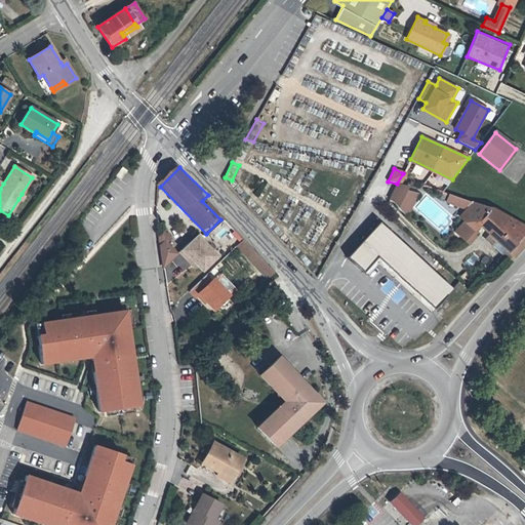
[(406,191),(396,188),(390,200),(394,203),(405,216),(415,198),(410,197),(412,192),(406,191)]
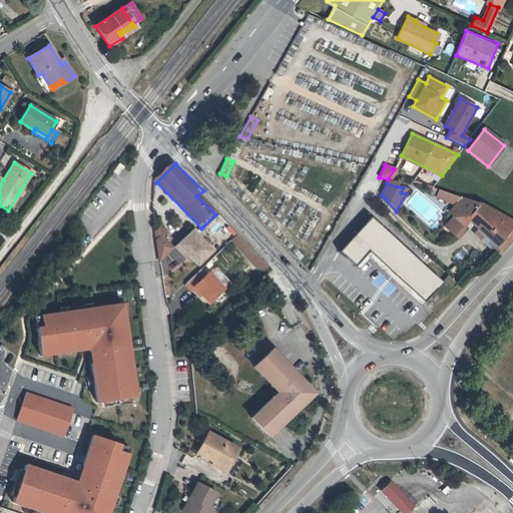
[(441,190),(439,198),(457,204),(462,197),(451,194),(441,190)]
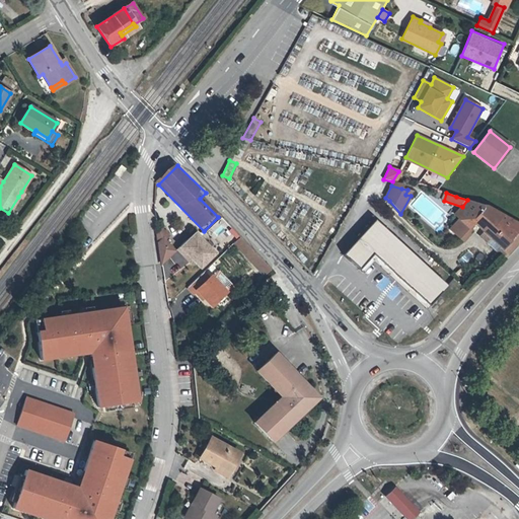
[(485,207),(467,200),(462,207),(455,215),(469,228),(473,224),(488,208),(485,207)]
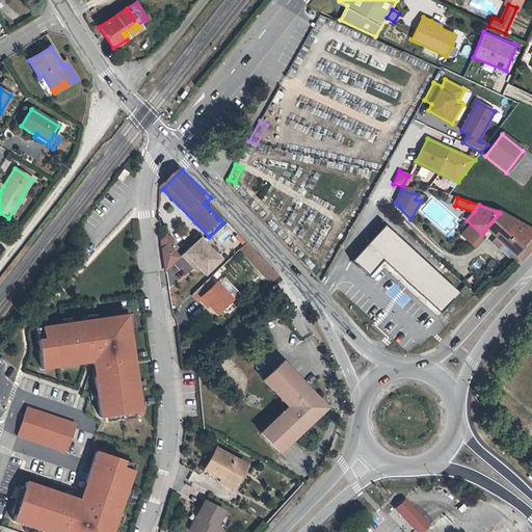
[(393,229),(396,225),(383,213),(380,216),(393,229)]
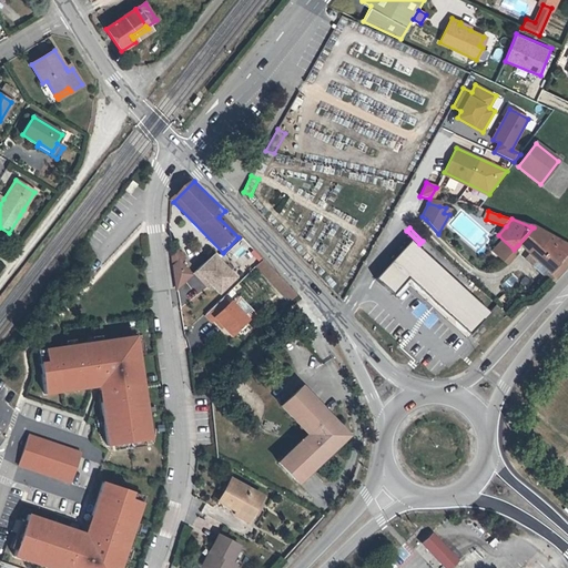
[(534,227),(518,245),(529,254),(547,234),(534,227)]
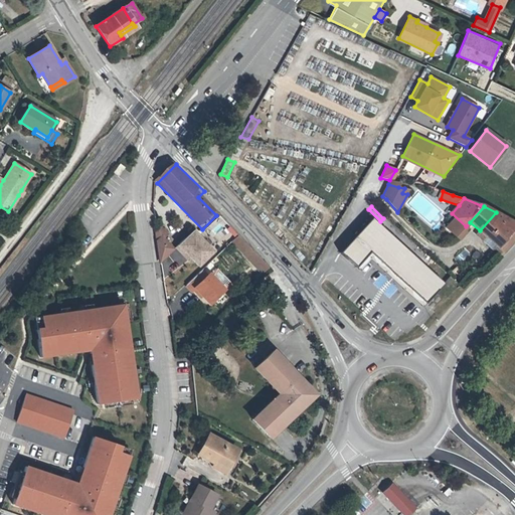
[(514,222),(500,215),(496,212),(480,230),(503,251),(504,251),(514,238),(514,222)]
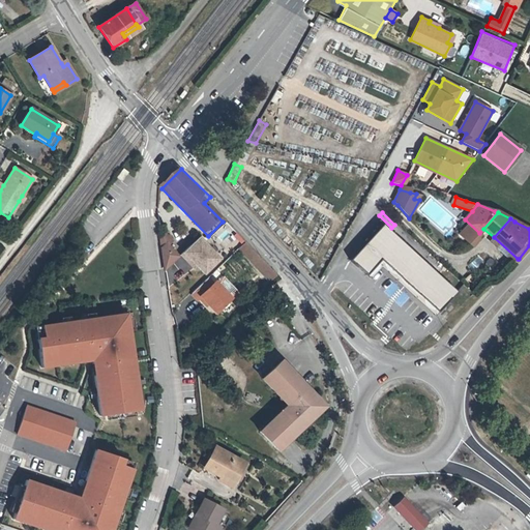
[(381,262),(436,314),(455,293),(384,227),(351,262),(367,277),(381,262)]
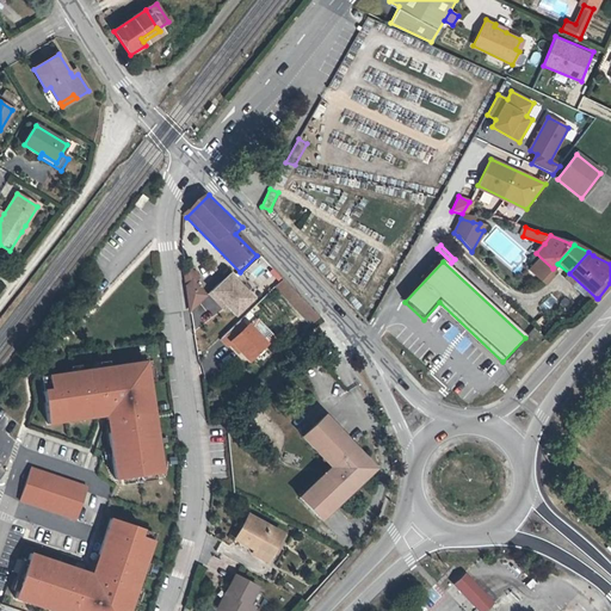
[(198,277),(191,270),(184,276),(190,310),(205,295),(193,282),(198,277)]
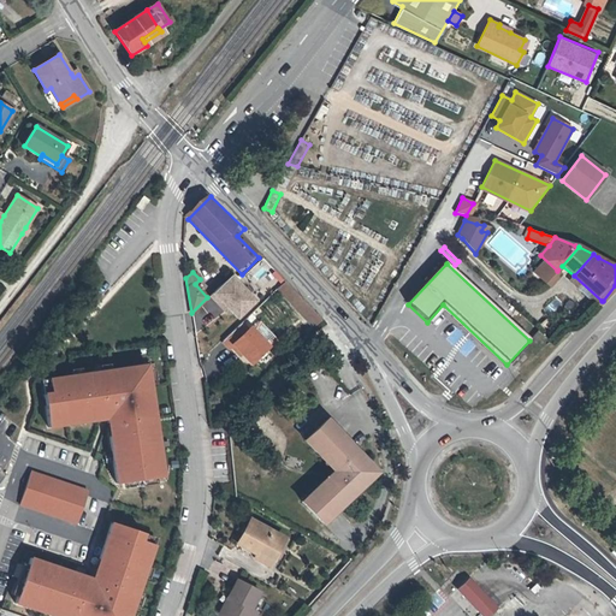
[(209,295),(236,321),(259,300),(232,273),(209,295)]
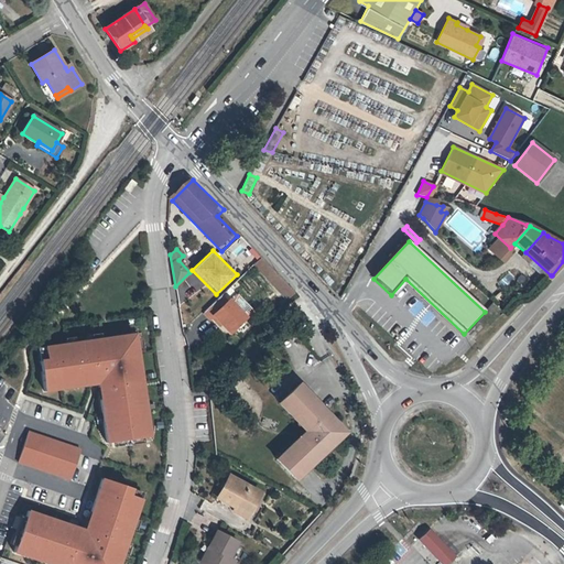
[(551,275),(525,252),(521,257),(546,280),(551,275)]
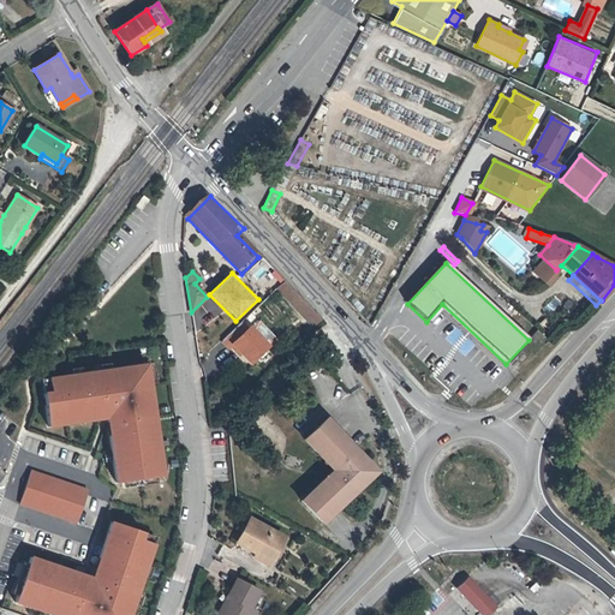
[(321,320),(315,314),(302,298),(293,306),(306,321),(314,327),(321,320)]
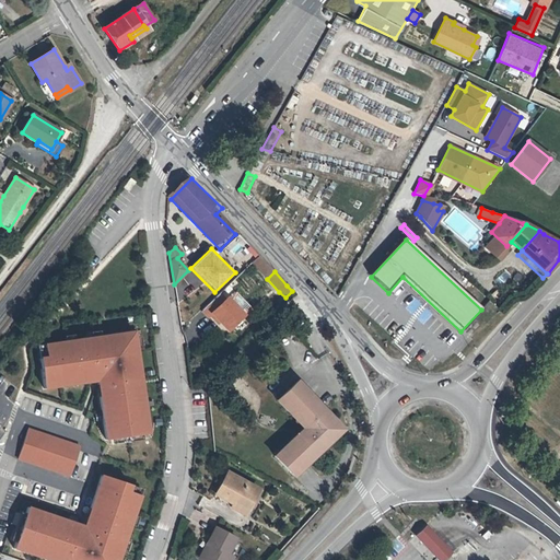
[(388,293),(392,296),(404,283),(458,335),(461,331),(403,277),(388,293)]
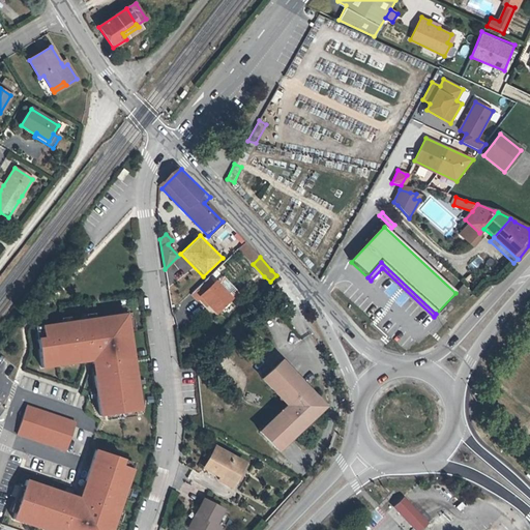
[(200,296),(215,313),(230,299),(214,283),(212,285),(207,278),(190,293),(197,299),(200,296)]
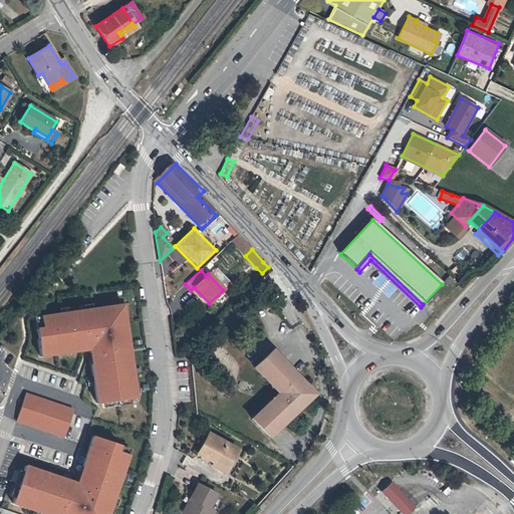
[(91,363),(97,404),(137,398),(131,358),(126,358),(123,338),(127,337),(123,304),(41,316),(43,327),(36,328),(40,356),(72,352),(71,347),(88,345),(89,349),(90,353),(94,352),(95,363),(91,363)]
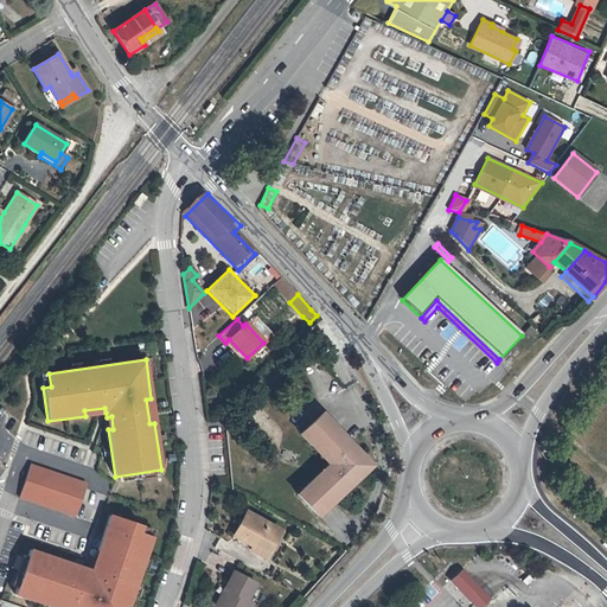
[(321,414),(301,433),(328,464),(298,494),(318,515),(366,470),(366,461),(321,414)]
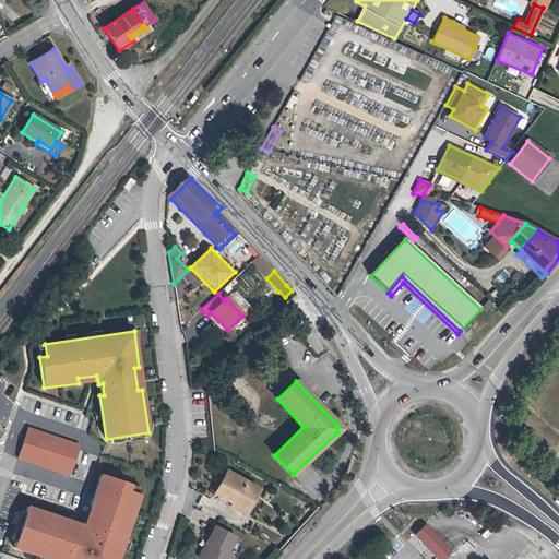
[(28,427),(18,458),(70,475),(80,445),(28,427)]
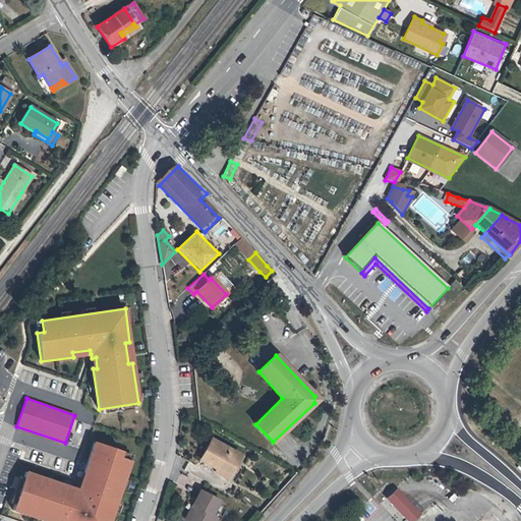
[(211,440),(199,460),(216,469),(214,472),(227,479),(240,456),(211,440)]
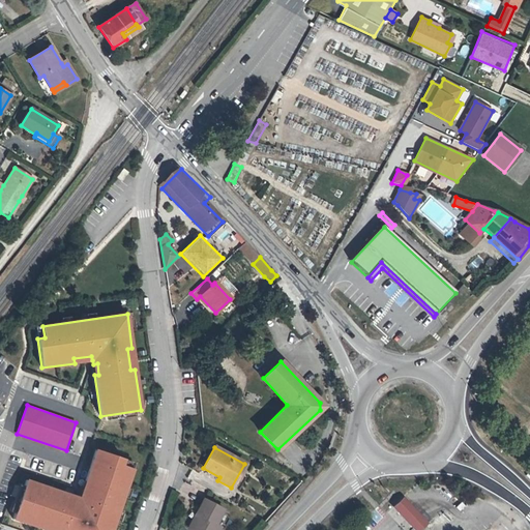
[(112,529),(133,468),(121,465),(123,458),(95,449),(85,480),(89,481),(84,499),(80,498),(76,496),(75,500),(64,497),(65,493),(26,479),(13,519),(47,529),(52,529),(54,527),(61,529),(112,529)]
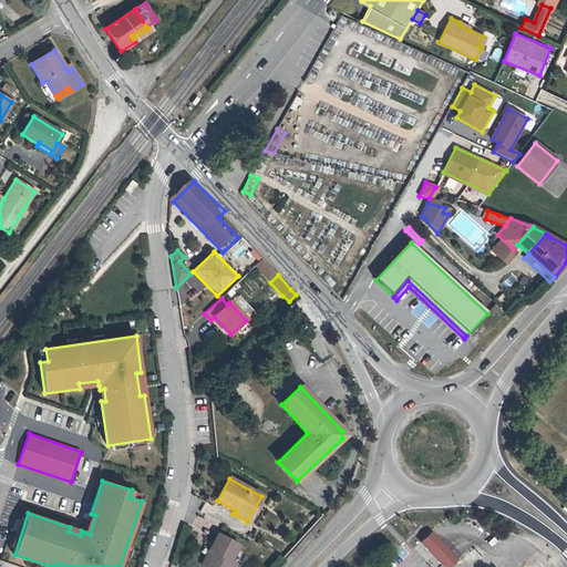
[(95,515),(91,514),(85,533),(90,534),(95,515)]
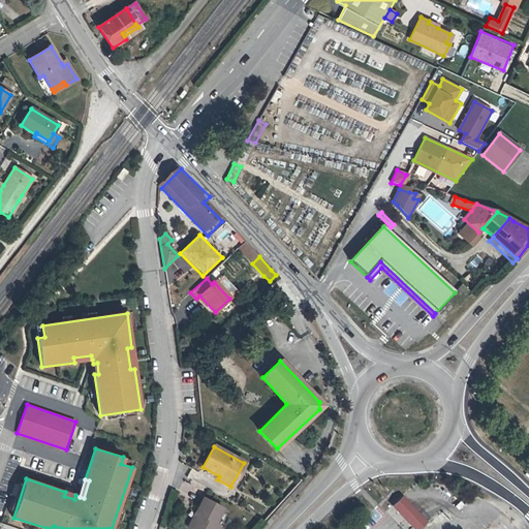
[(197,516),(190,528),(217,528),(219,526),(214,523),(222,508),(203,498),(195,514),(197,516)]
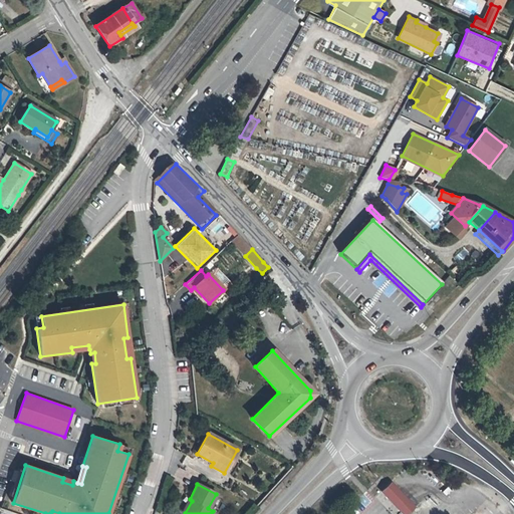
[(394,485),(383,496),(402,513),(415,513),(419,510),(394,485)]
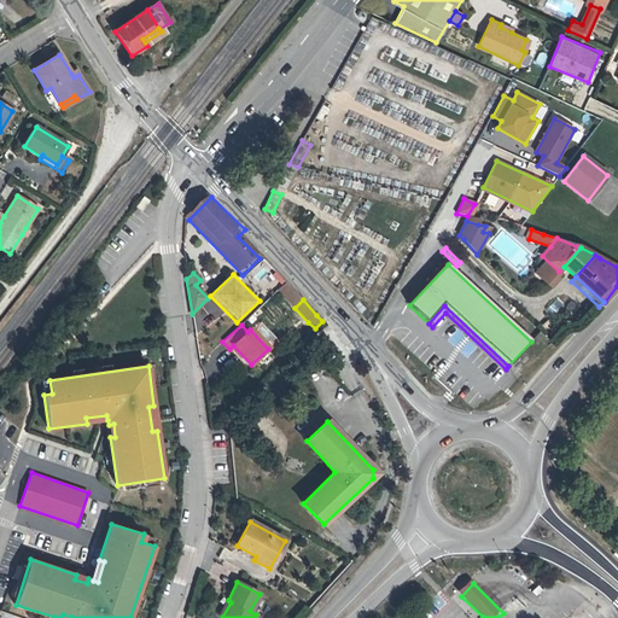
[(219,617),(222,617),(231,602),(228,600),(219,617)]
